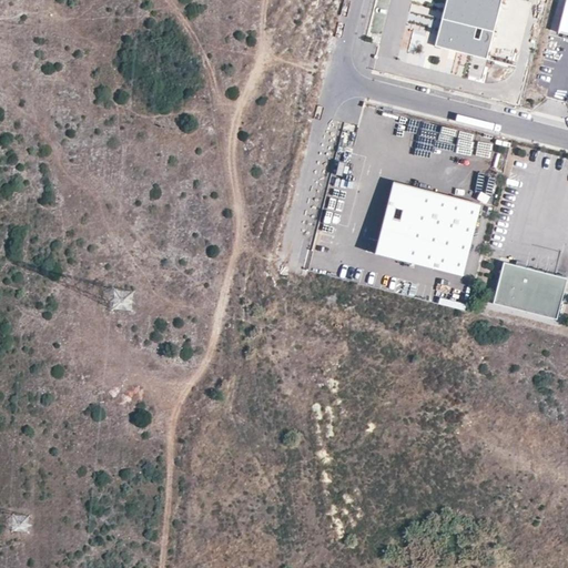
[(446,0),(435,46),(487,59),(501,0),(446,0)]
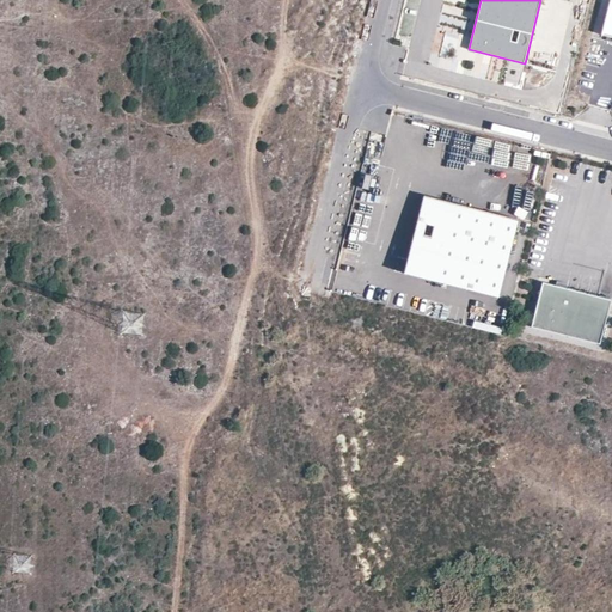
[(611,0),(610,0),(601,36),(611,38),(611,0)]
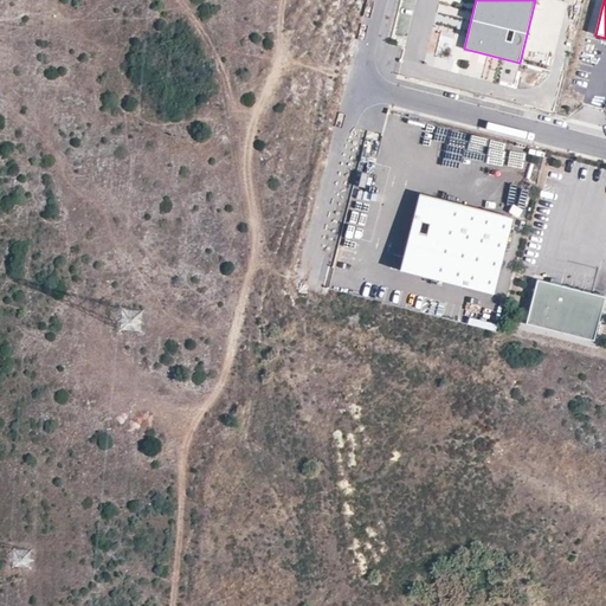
[(494,295),(513,217),(420,194),(400,271),(494,295)]
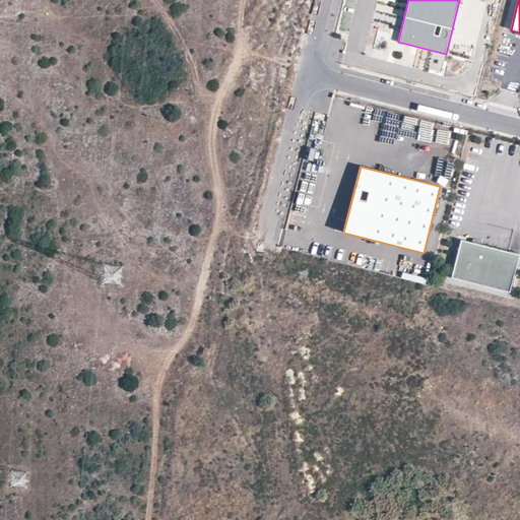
[(509,293),(519,250),(519,247),(482,238),(481,242),(473,240),(461,237),(451,277),(509,293)]
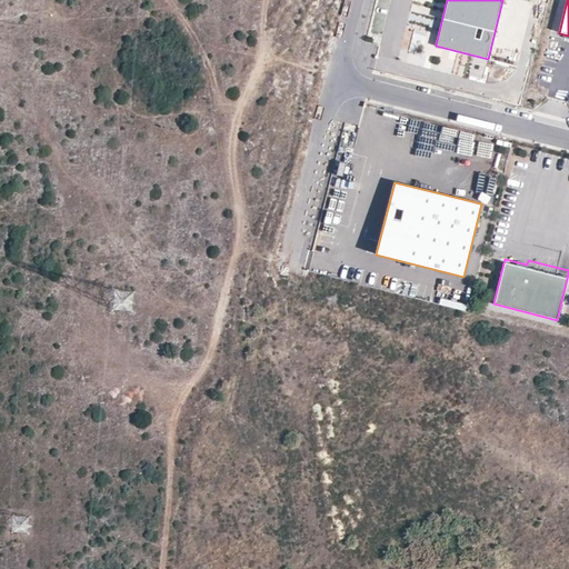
[(466,306),(439,299),(438,305),(465,311),(466,306)]
